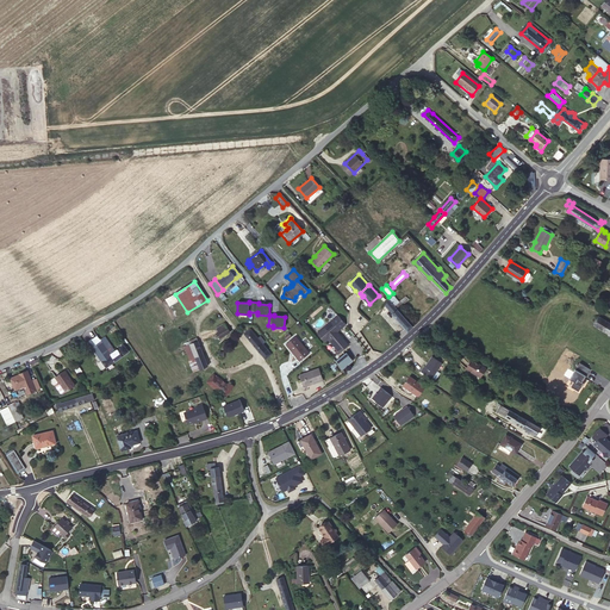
[(408,331),(412,327),(394,305),(388,310),(408,331)]
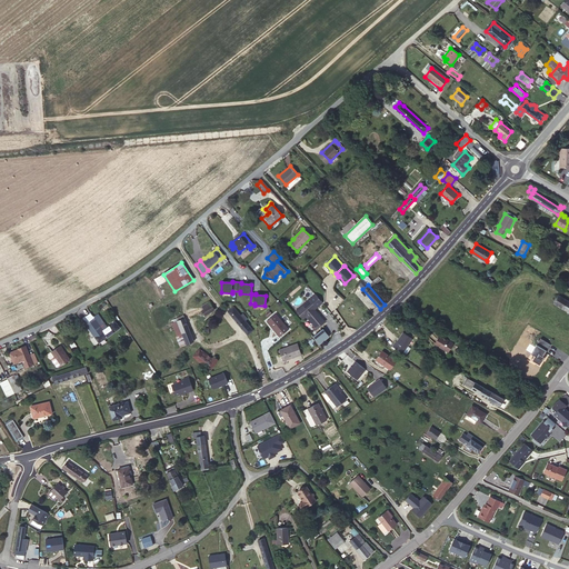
[(315,295),(297,310),(303,319),(307,316),(317,328),(325,321),(316,310),(315,311),(313,310),(322,302),(315,295)]
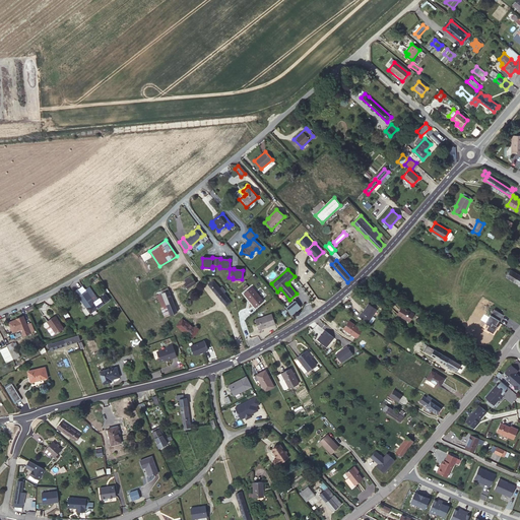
[(506,276),(514,281),(519,274),(511,269),(506,276)]
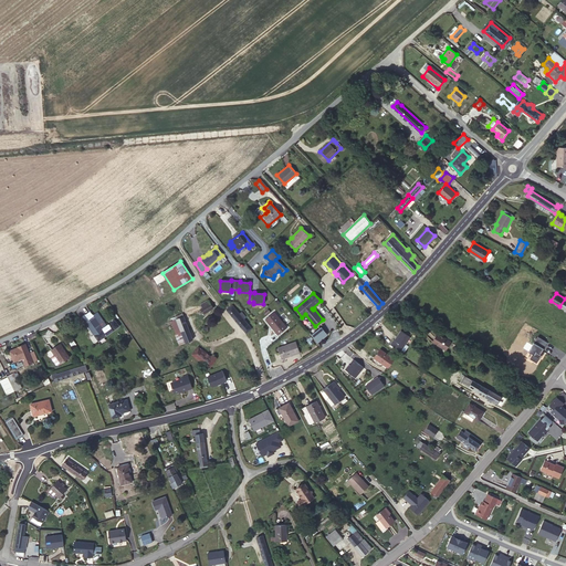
[(200,307),(203,314),(213,307),(208,300),(199,306),(200,307)]
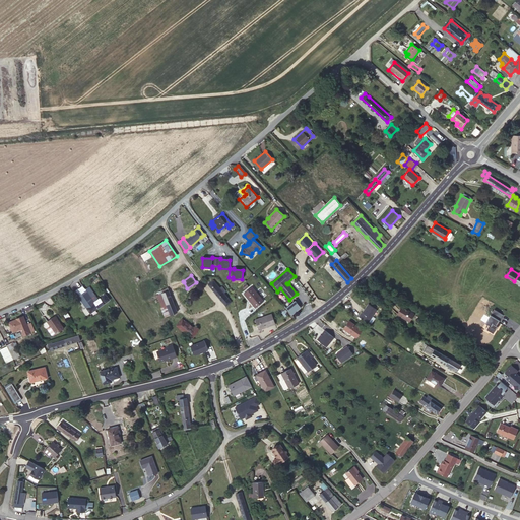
[(219,288),(213,280),(208,284),(223,302),(228,298),(223,294),(225,291),(221,286),(219,288)]
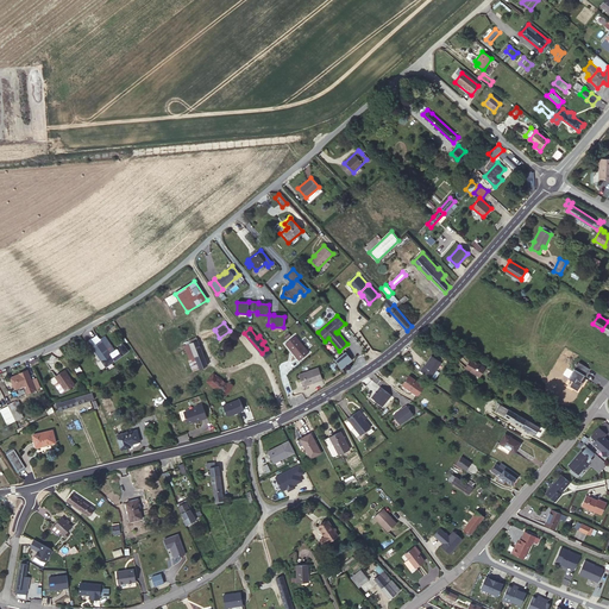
[(220,338),(219,338),(215,331),(206,336),(211,344),(220,338)]
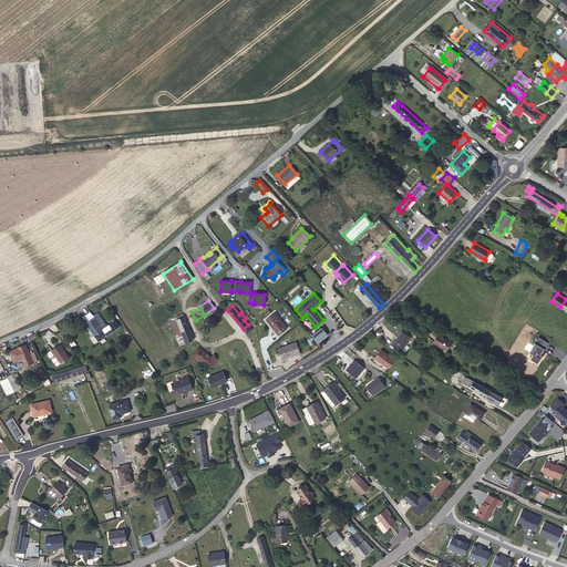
[(93,317),(90,312),(82,318),(91,330),(94,328),(98,332),(94,334),(99,341),(119,327),(115,321),(106,327),(98,313),(93,317)]
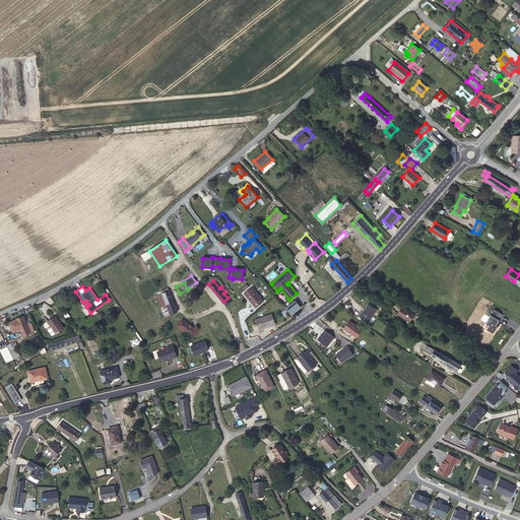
[(252,286),(244,294),(255,308),(263,302),(252,286)]
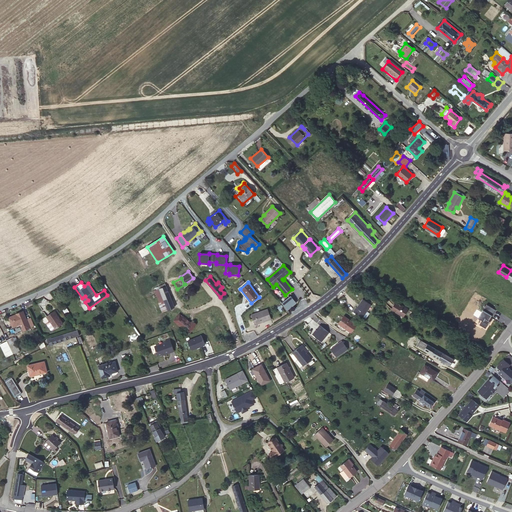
[(160,289),(159,289),(168,309),(174,307),(166,286),(160,289)]
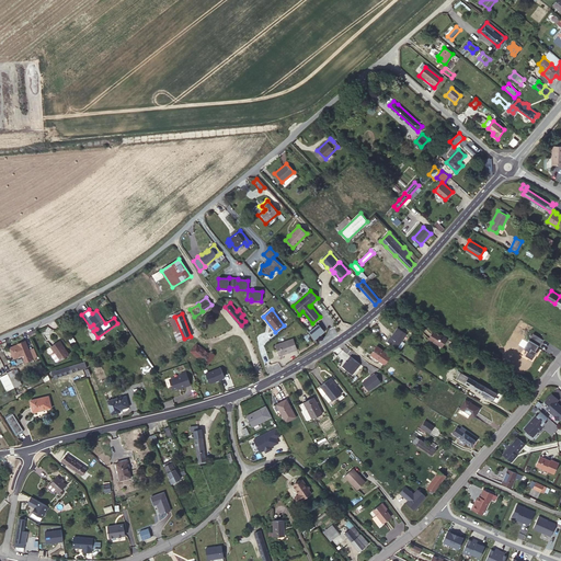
[(184,339),(174,317),(170,319),(178,341),(184,339)]
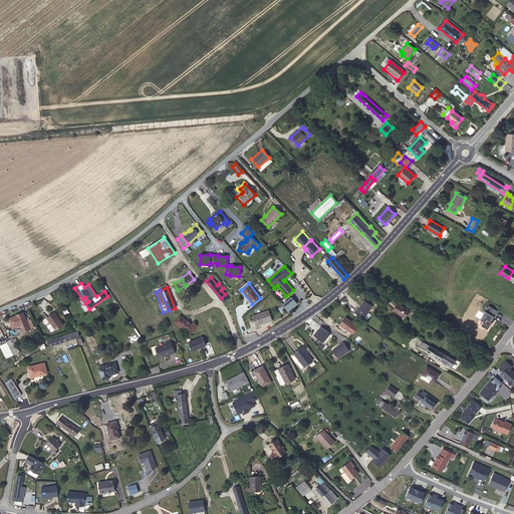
[(288,311),(297,303),(292,296),(282,303),(288,311)]
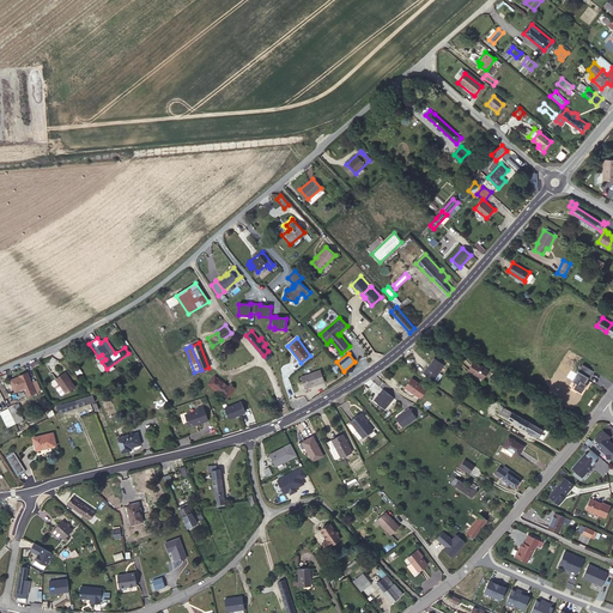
[(423,372),(434,381),(444,365),(435,358),(426,369),(425,369),(423,372)]
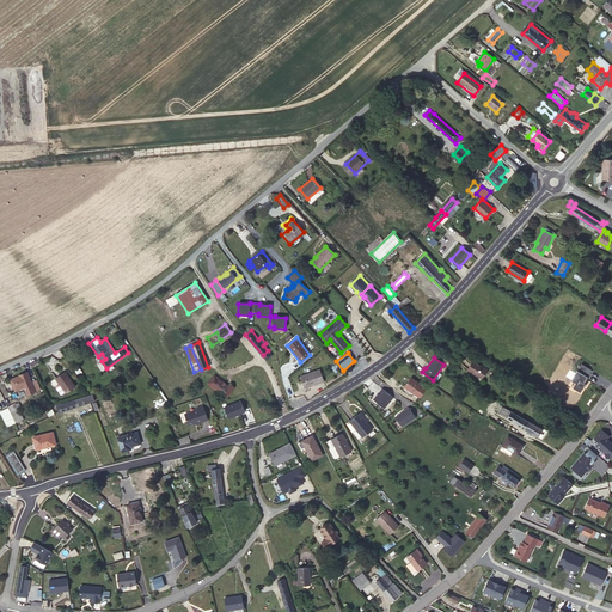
[(473,360),(467,369),(482,378),(488,368),(473,360)]
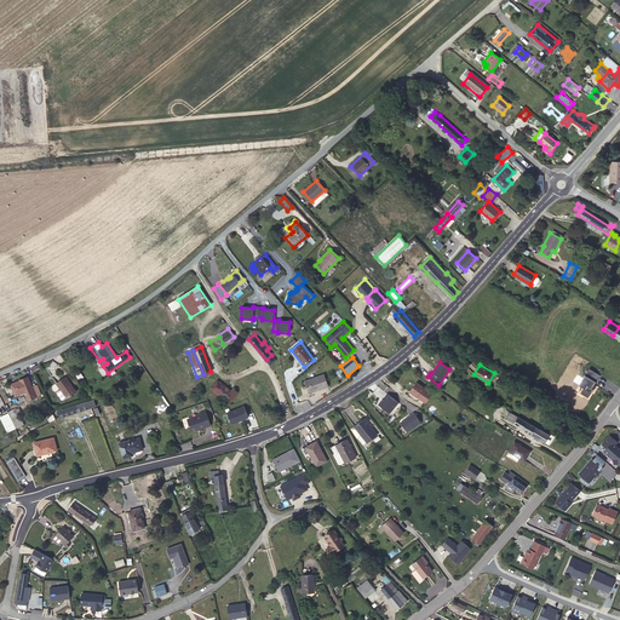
[(592,391),(601,377),(590,371),(579,389),(584,390),(581,395),(589,400),(591,395),(592,396),(593,392),(592,391)]
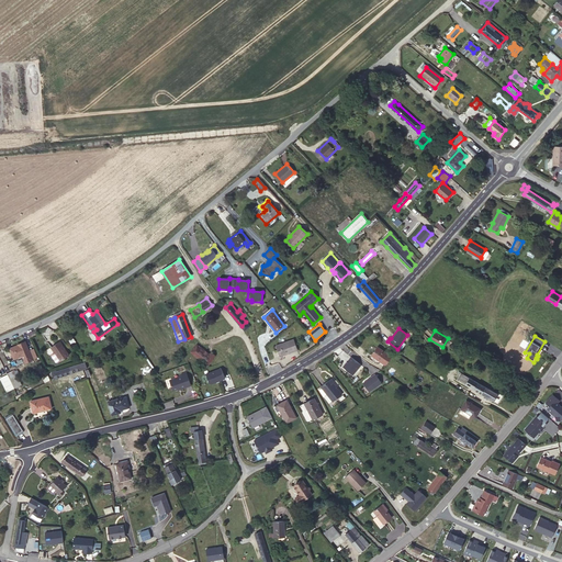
[(293,339),(276,346),(279,357),(298,351),(293,339)]
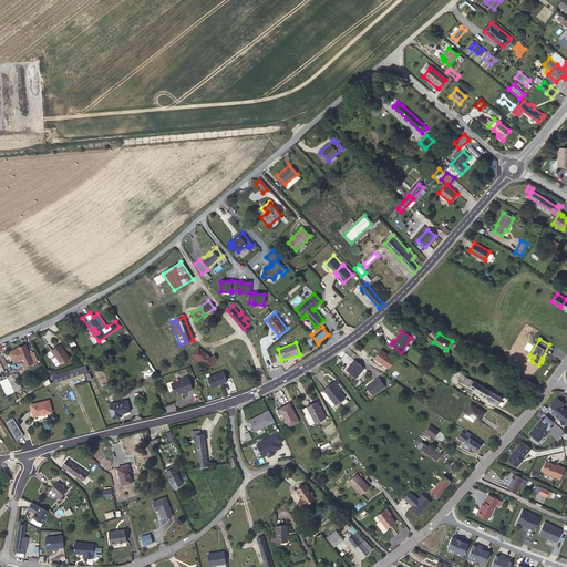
[(60,344),(52,350),(55,356),(55,354),(61,363),(70,358),(60,344)]
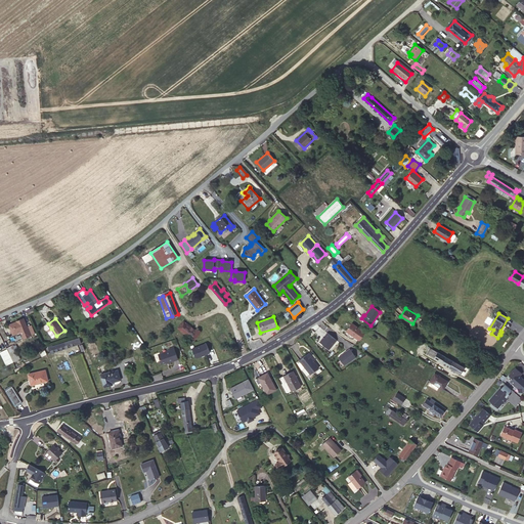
[(18,320),(9,324),(13,335),(23,331),(18,320)]
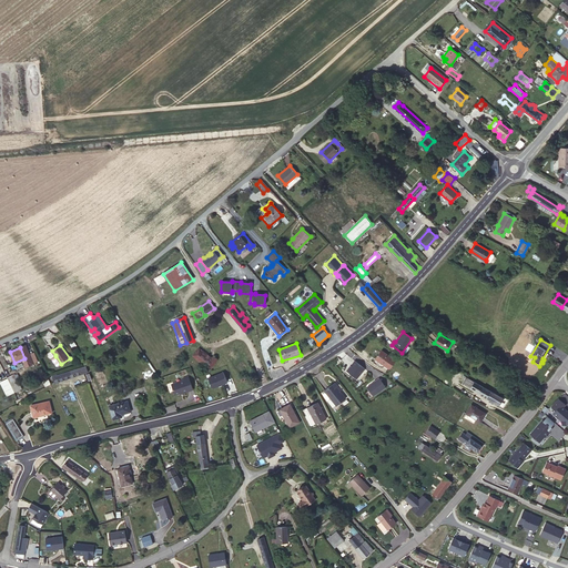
[(192,356),(198,359),(203,352),(199,347),(192,356)]
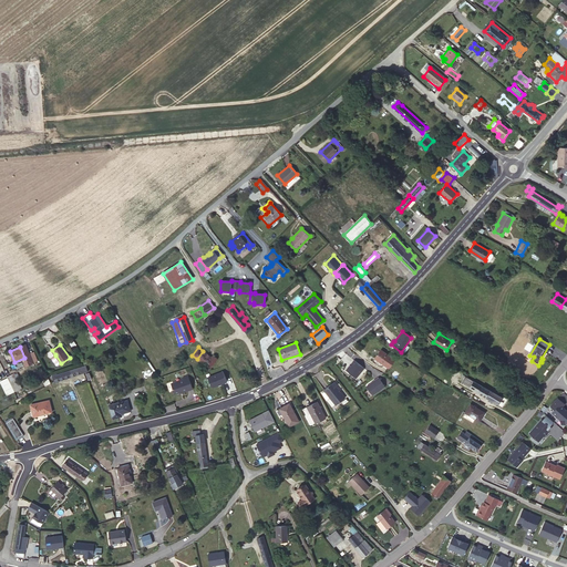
[(381,350),(375,358),(389,368),(394,359),(381,350)]
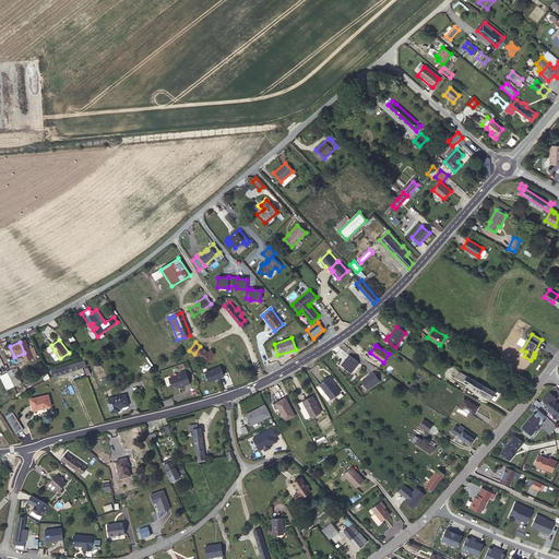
[(200,346),(194,354),(200,358),(205,364),(214,354),(210,351),(209,353),(200,346)]
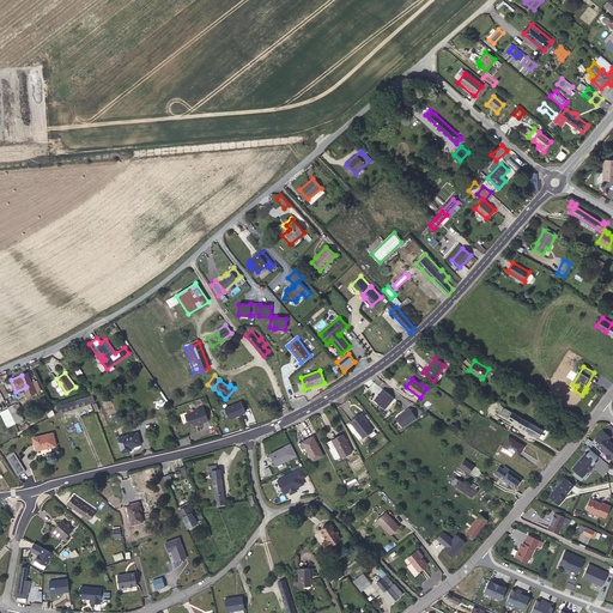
[(394,399),(383,389),(374,401),(384,411),(394,399)]
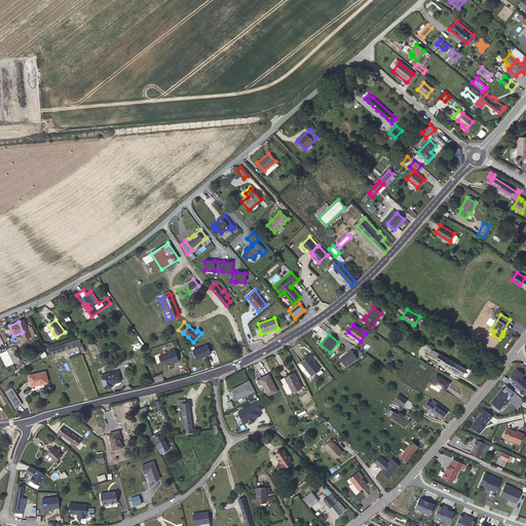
[(54,353),(77,346),(76,340),(52,348),(54,353)]
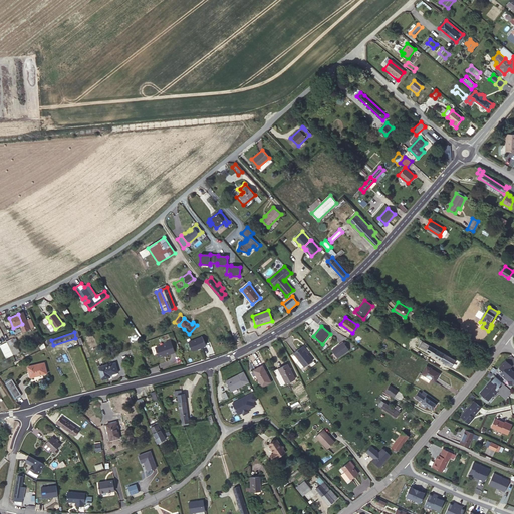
[(206,347),(202,336),(188,342),(192,352),(206,347)]
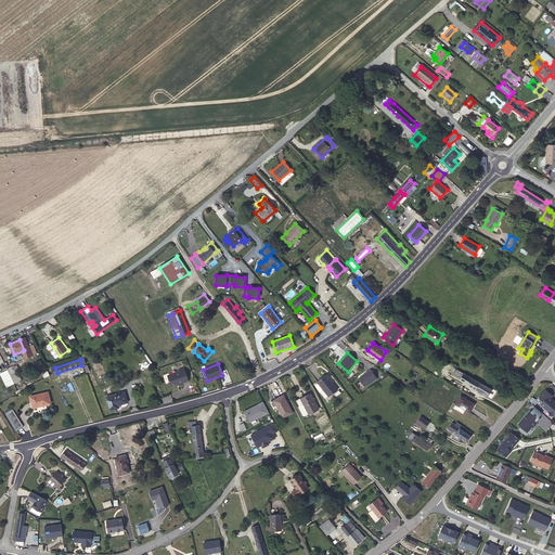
[(482,392),(488,396),(491,389),(464,372),(463,373),(455,369),(452,375),(479,390),(482,392)]
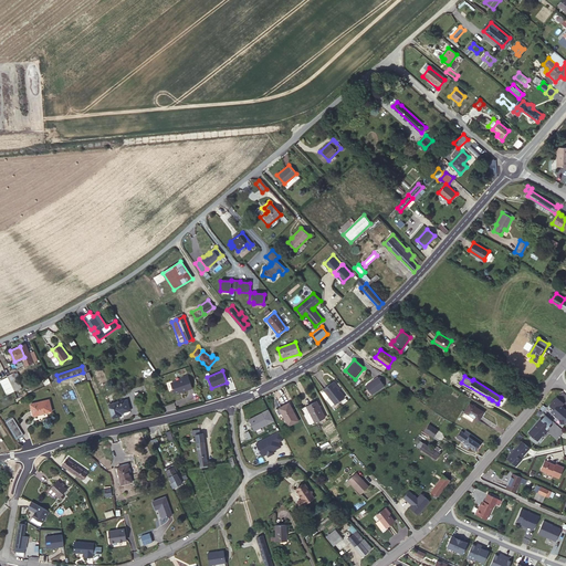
[(13,389),(7,377),(0,379),(0,381),(6,394),(13,389)]
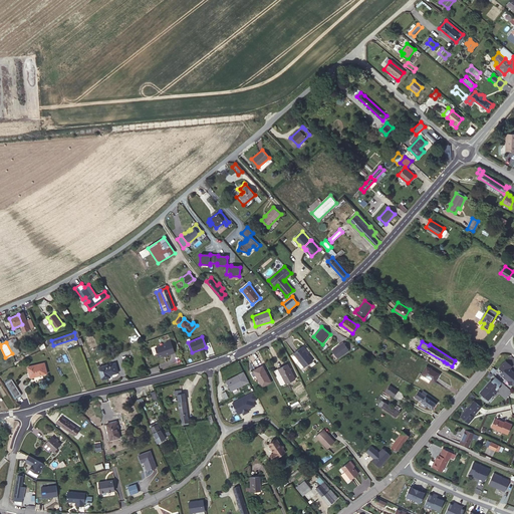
[(159,359),(164,357),(171,355),(171,356),(175,354),(171,342),(167,344),(167,345),(156,349),(159,359)]
